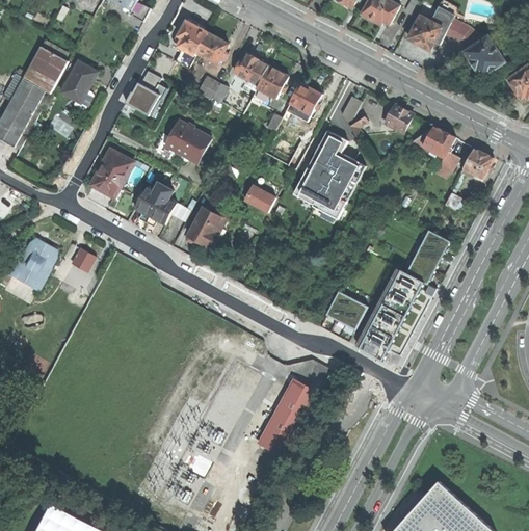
[(115,0),(131,9),(135,1),(135,0),(115,0)]
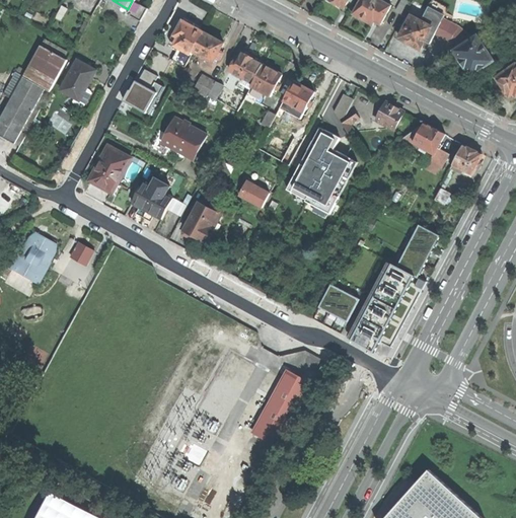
[(358,0),(352,12),(363,19),(370,23),(372,19),(378,22),(388,5),(379,0),(358,0)]
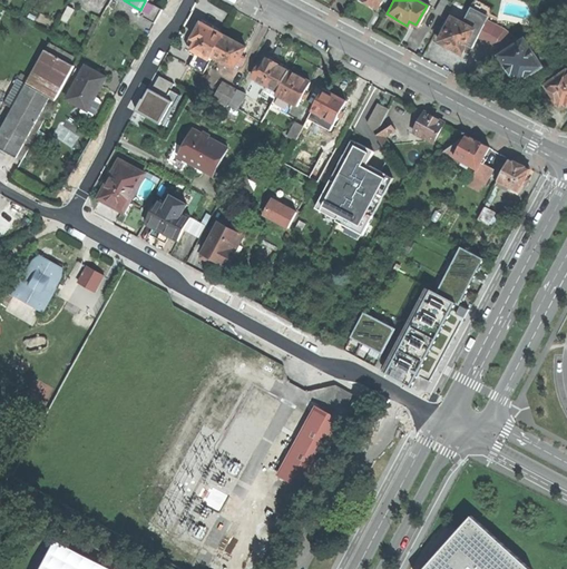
[(448,3),(441,0),(434,12),(441,16),(448,3)]
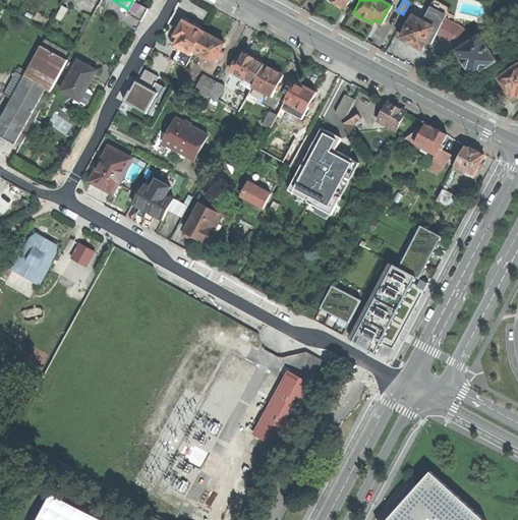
[(428,6),(443,14),(447,7),(435,0),(432,0),(428,6)]
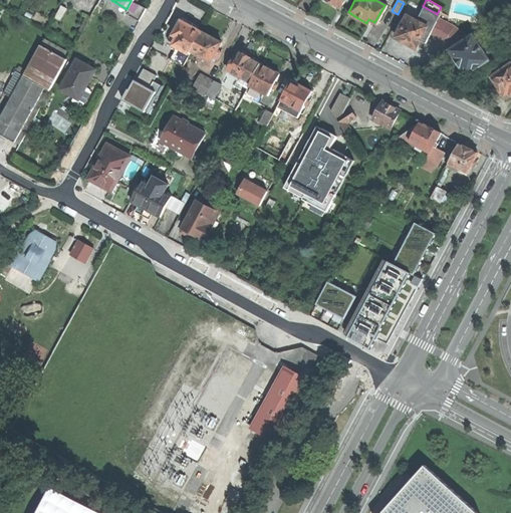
[(145,8),(131,1),(126,9),(124,12),(138,20),(145,8)]
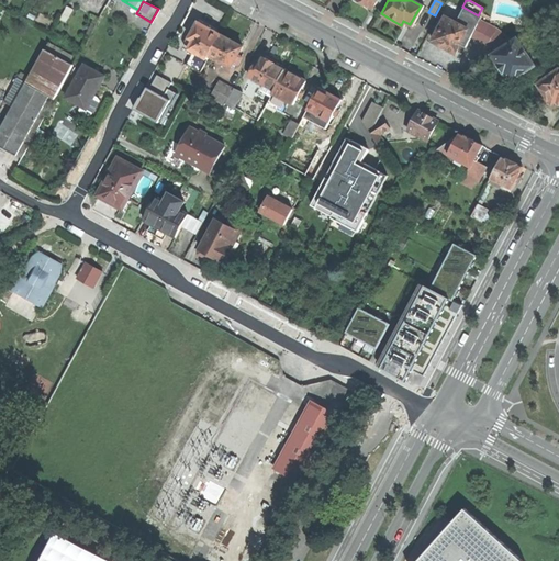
[(70,10),(64,7),(57,19),(64,22),(70,10)]
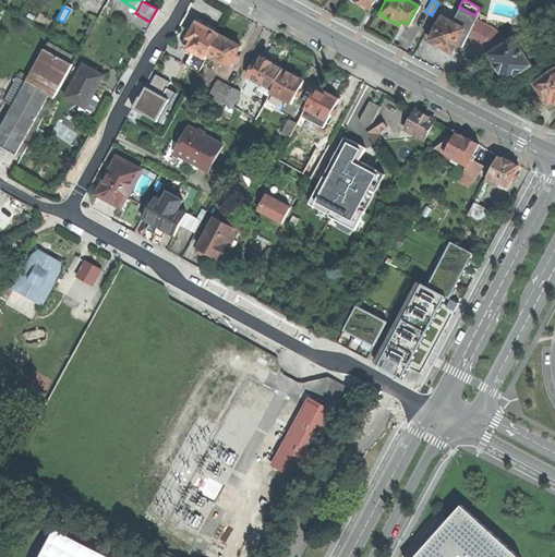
[(462,28),(455,44),(459,46),(466,34),(474,17),(475,15),(474,15),(459,7),(450,22),(462,28)]
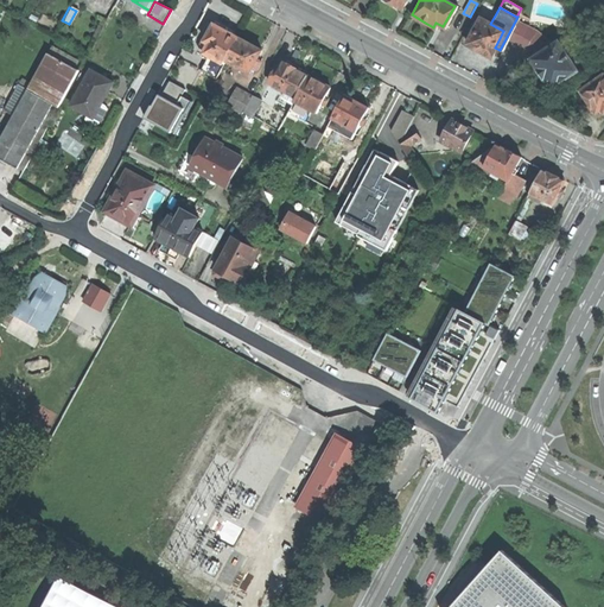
[(495,48),(503,31),(490,24),(478,17),(464,43),(469,45),(468,46),(469,49),(472,51),(476,50),(483,54),(489,57),(495,48)]
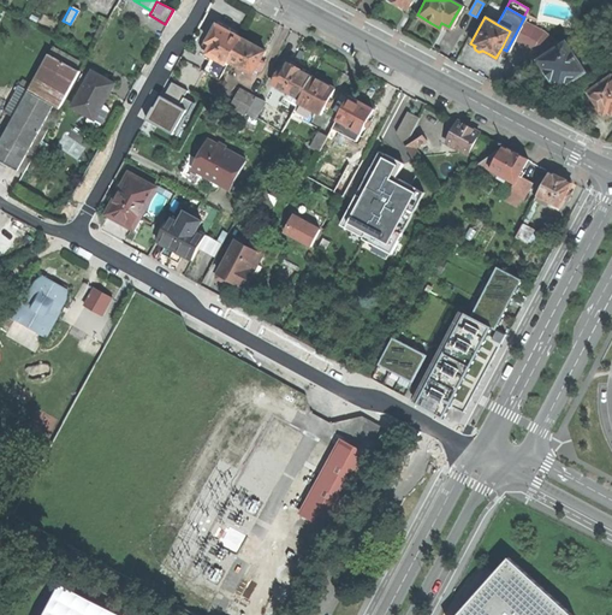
[(532,47),(538,55),(556,43),(541,31),(523,19),(514,37),(532,47)]
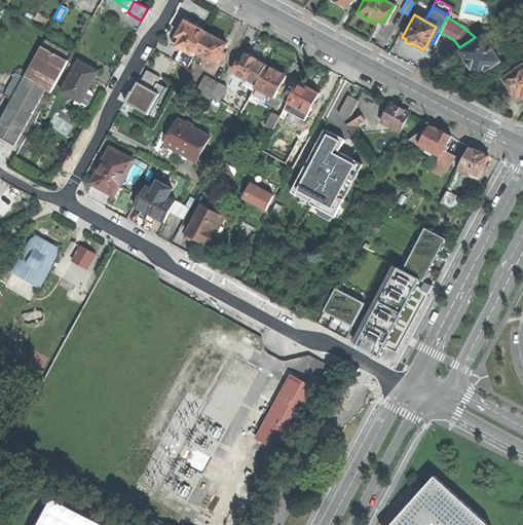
[(178,47),(191,54),(193,51),(203,32),(193,26),(194,25),(193,24),(190,22),(187,20),(185,21),(183,20),(171,42),(178,47)]
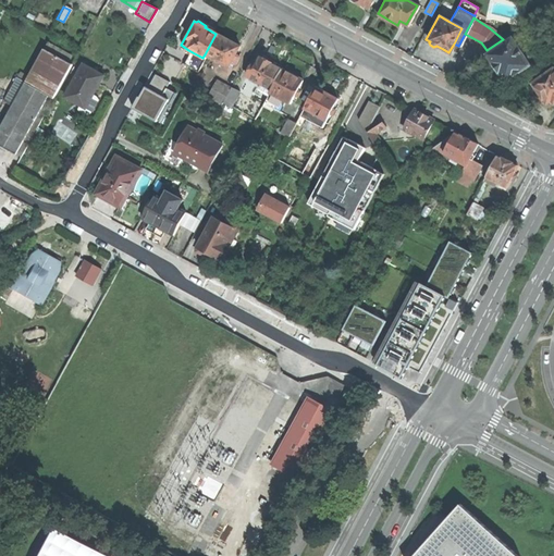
[(229,61),(233,53),(237,45),(226,39),(216,34),(205,54),(226,65),(229,61)]
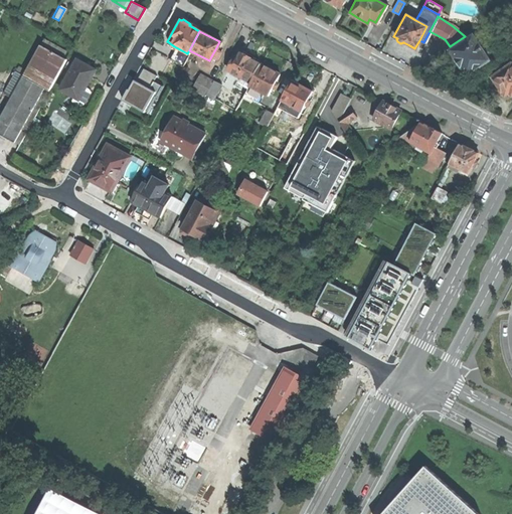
[(475,31),(448,49),(456,61),(465,74),(487,59),(475,41),(479,38),(475,31)]
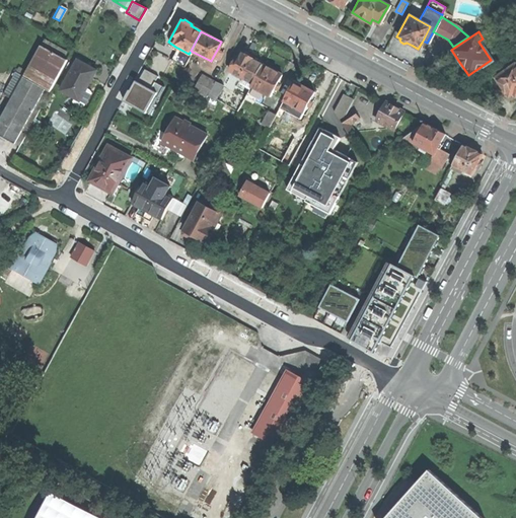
[(39,45),(21,76),(43,87),(43,88),(48,90),(65,59),(39,45)]
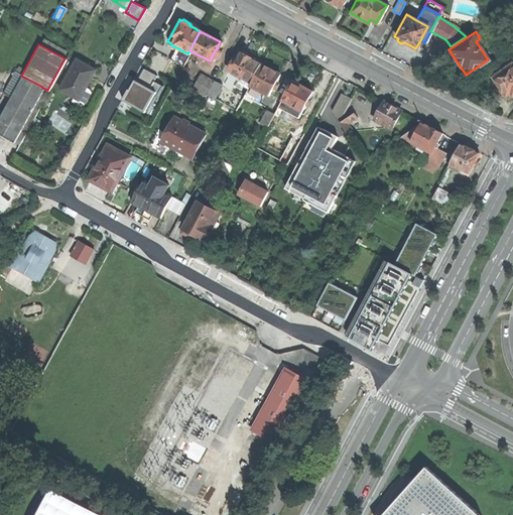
[(181,66),(187,53),(174,46),(168,58),(181,66)]
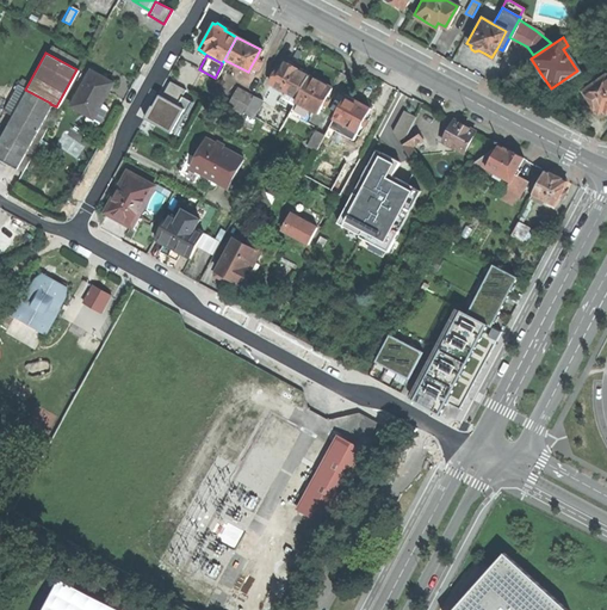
[(291,103),(292,100),(307,75),(296,69),(296,68),(290,65),(284,62),(282,66),(277,65),(267,82),(285,92),(282,98),(291,103)]
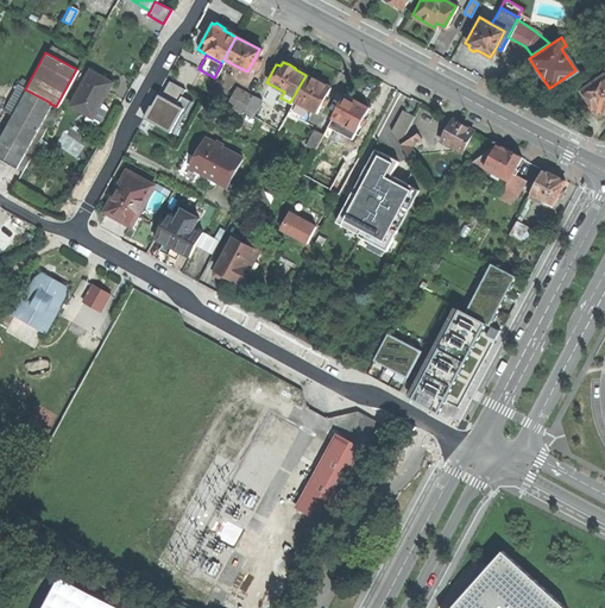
[(113,82),(90,70),(71,106),(82,112),(89,116),(87,120),(99,127),(107,111),(100,107),(113,82)]
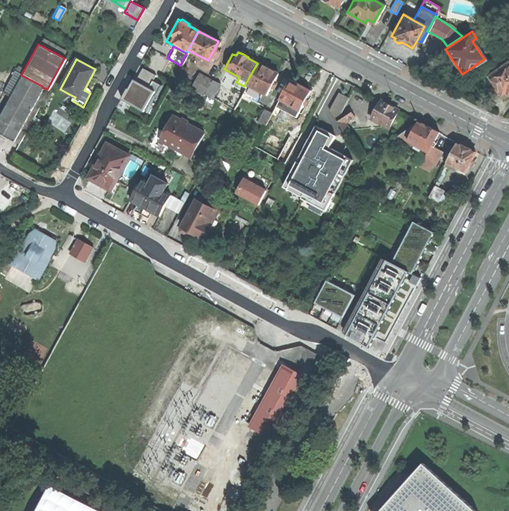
[(245,84),(265,94),(276,73),(267,68),(257,63),(245,84)]
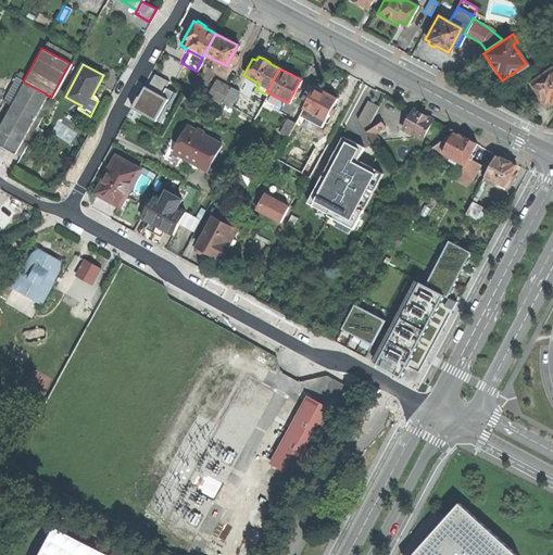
[(552,72),(550,68),(529,83),(536,92),(535,93),(535,97),(536,99),(538,102),(541,103),(542,102),(549,99),(551,102),(552,100),(552,72)]
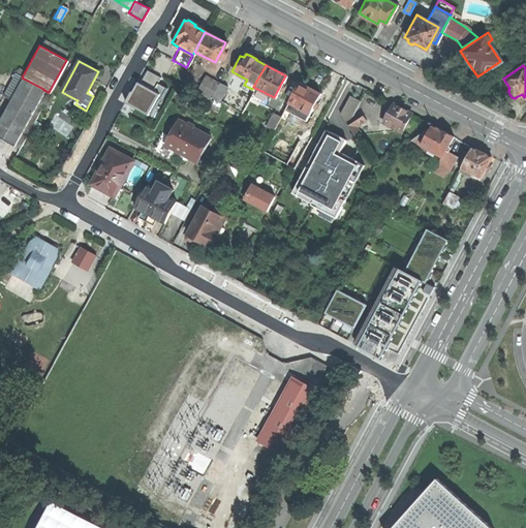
[(152,90),(156,83),(159,76),(146,69),(138,83),(152,90)]
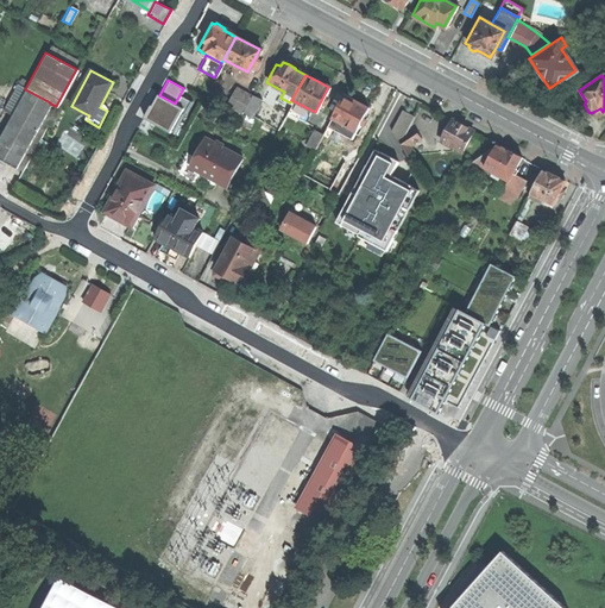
[(11,114),(25,89),(16,83),(2,108),(1,108),(1,110),(11,114)]
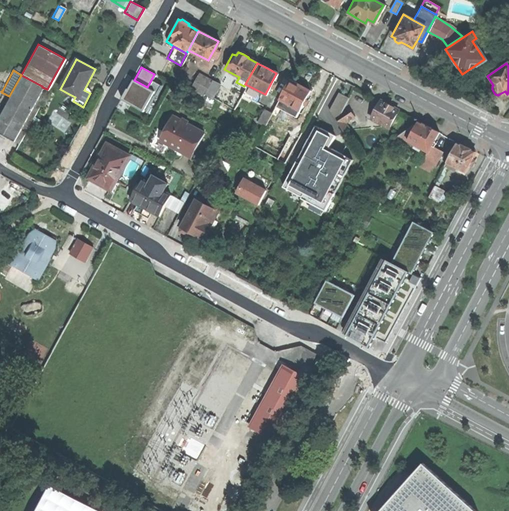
[(201,95),(202,93),(210,79),(197,72),(188,88),(201,95)]
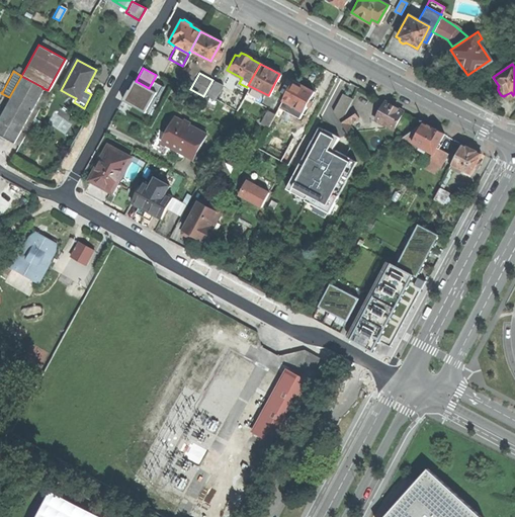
[(43,87),(21,76),(9,97),(0,113),(0,136),(12,142),(43,88),(43,87)]
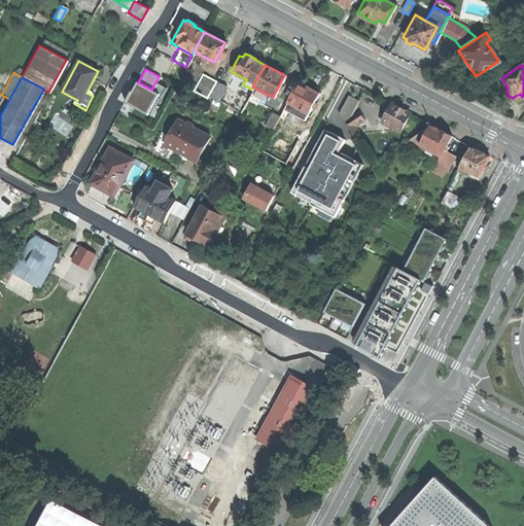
[(138,82),(136,81),(131,91),(129,90),(123,101),(145,113),(146,112),(151,103),(154,105),(158,99),(159,99),(161,95),(151,90),(138,82)]
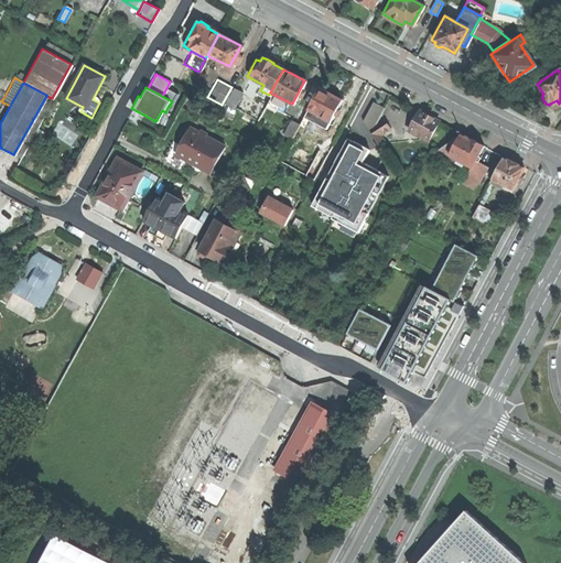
[(223,103),(232,107),(240,91),(232,87),(223,103)]
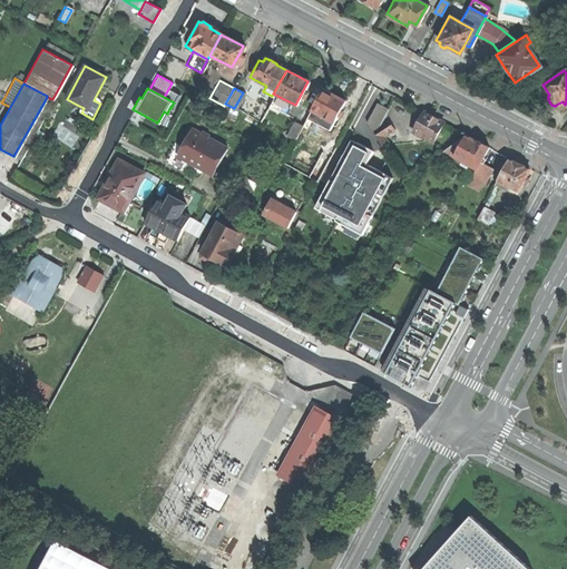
[(310,109),(323,117),(332,121),(343,100),(334,96),(321,88),(310,109)]
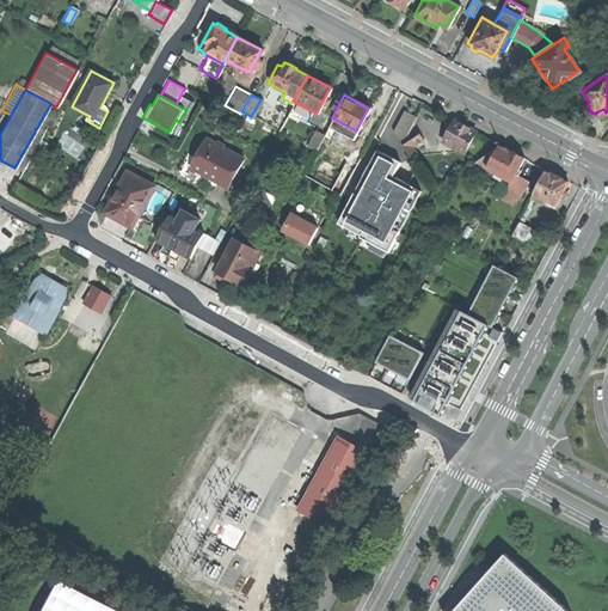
[(180,96),(176,104),(186,110),(191,102),(180,96)]
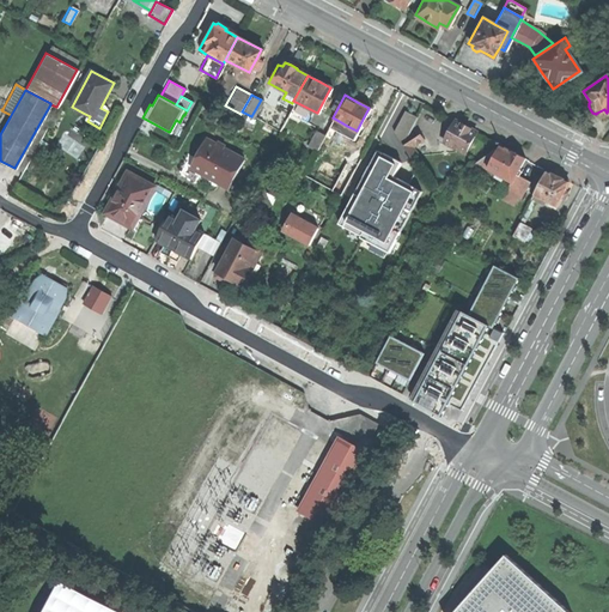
[(414,115),(402,109),(391,131),(400,143),(414,115)]
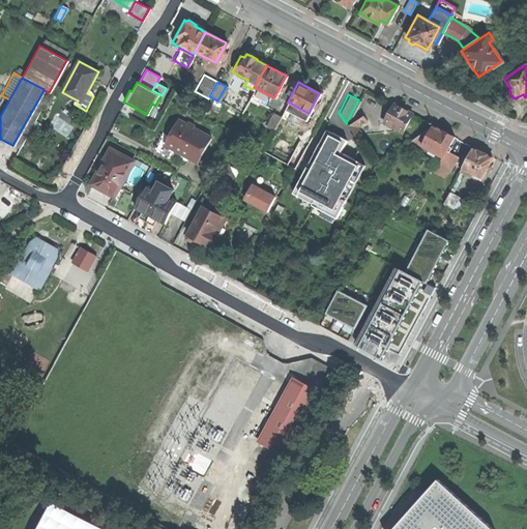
[(297,116),(300,109),(288,101),(284,109),(297,116)]
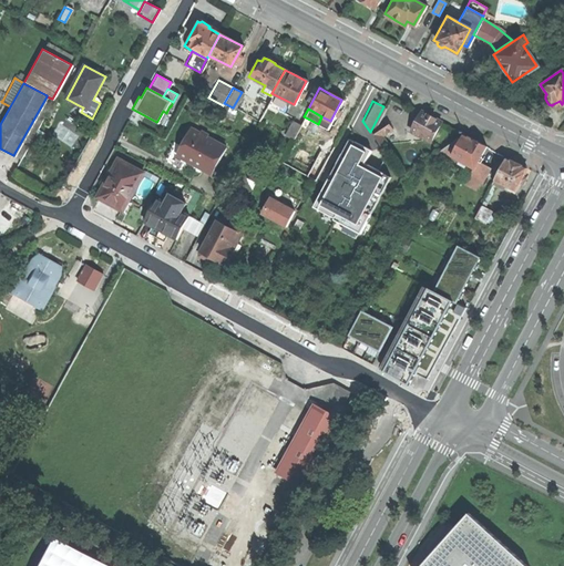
[(429,116),(419,111),(409,131),(429,141),(439,122),(429,116)]
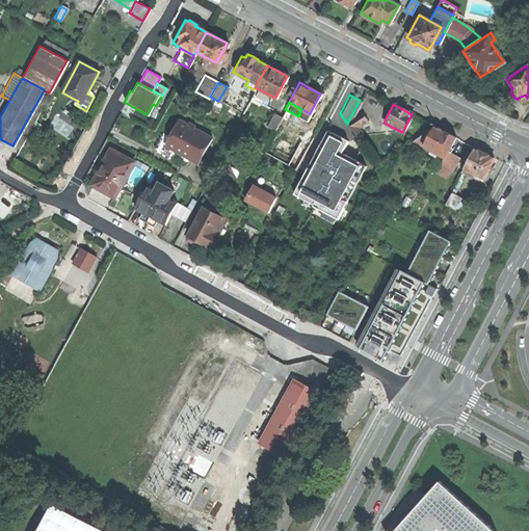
[(265,127),(273,131),(281,117),(273,113),(265,127)]
